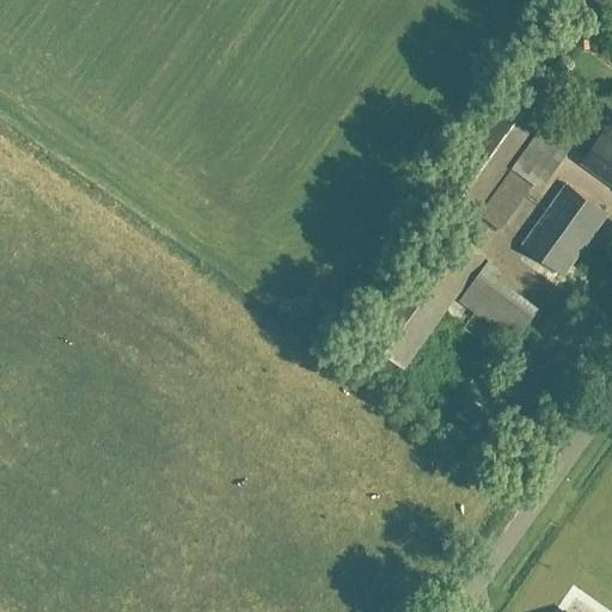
[(476,212),(550,109),(516,85),(442,188),(476,212)]
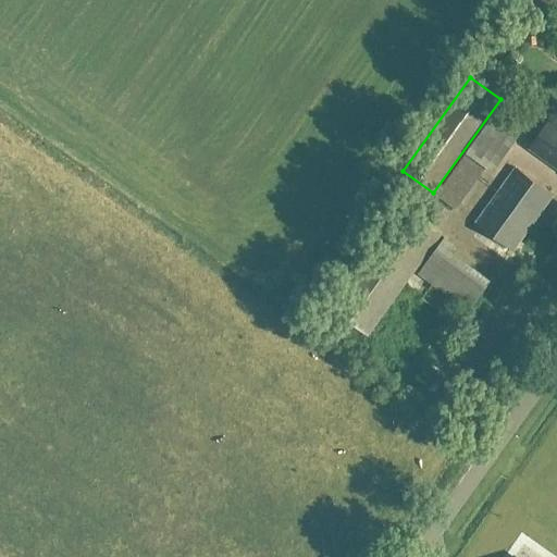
[(453,207),(482,165),(489,170),(517,131),(492,113),(463,152),(467,155),(436,196),(453,207)]
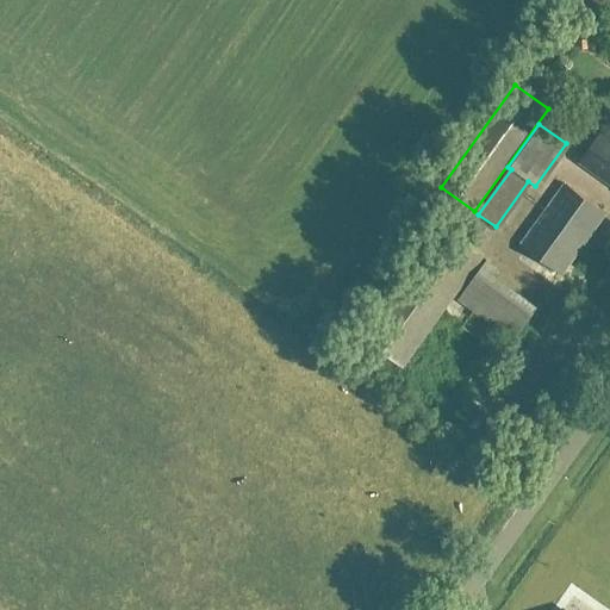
[(609,186),(609,134),(604,131),(579,165),(609,186)]
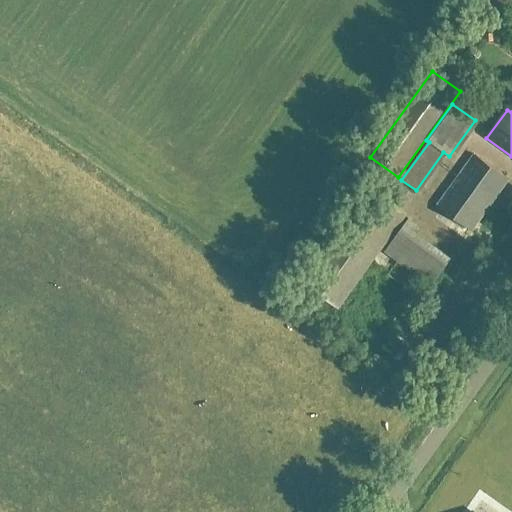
[(471,230),(509,178),(475,154),(437,206),(471,230)]
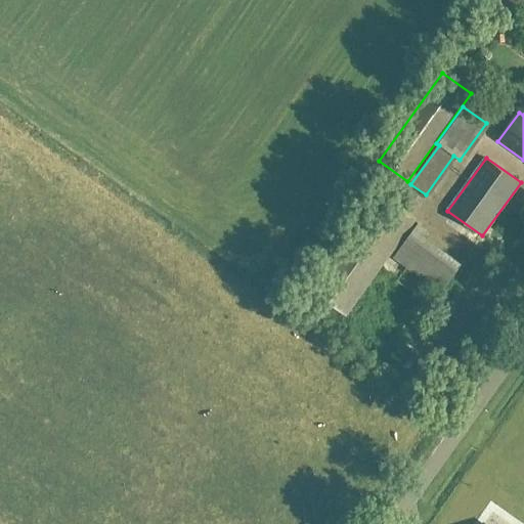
[(346,316),(415,221),(380,195),(311,291),(346,316)]
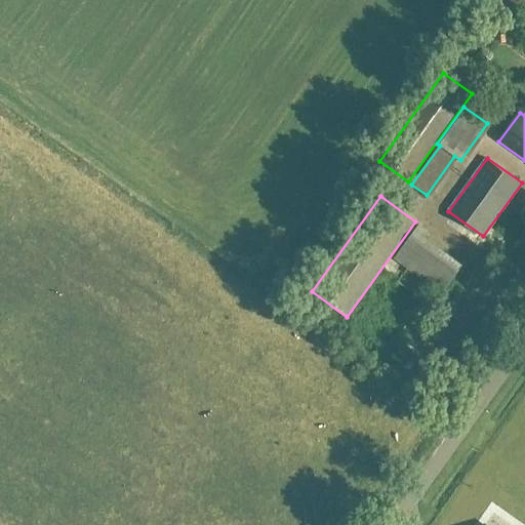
[(443,292),(462,266),(428,240),(433,234),(418,224),(394,257),(407,268),(432,285),(443,292)]
